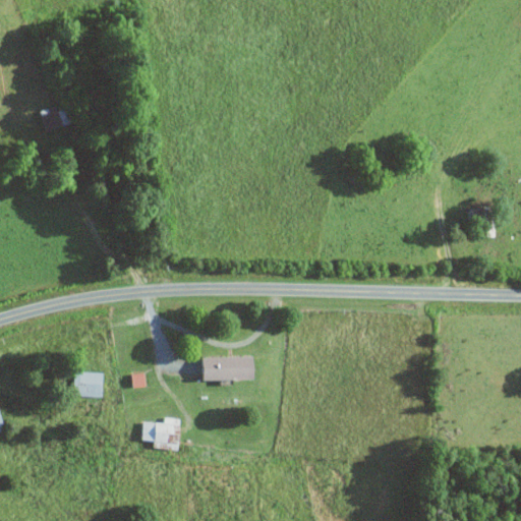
[(71,121),(65,107),(44,116),(50,130),(71,121)]
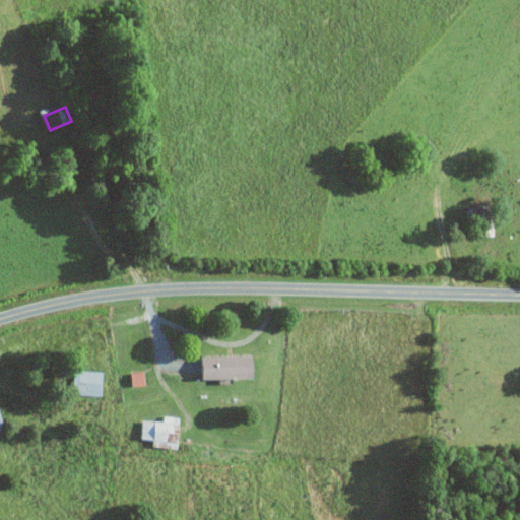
[(256,377),(256,354),(205,355),(205,378),(256,377)]
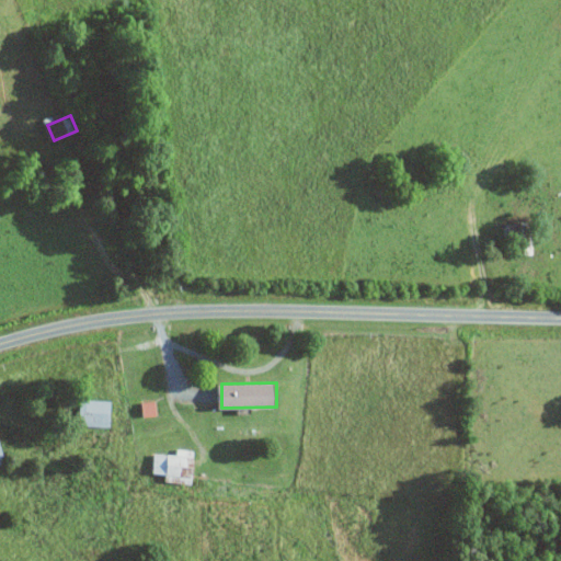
[(90,425),(111,426),(111,400),(80,399),(80,421),(90,421),(90,425)]
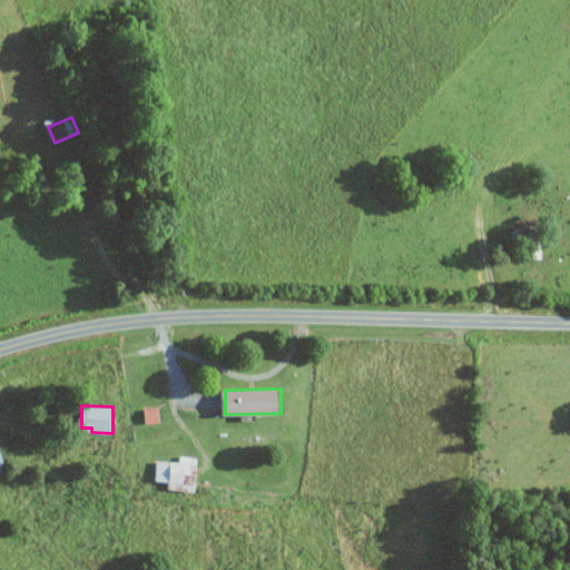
[(160,422),(159,408),(146,409),(146,422),(160,422)]
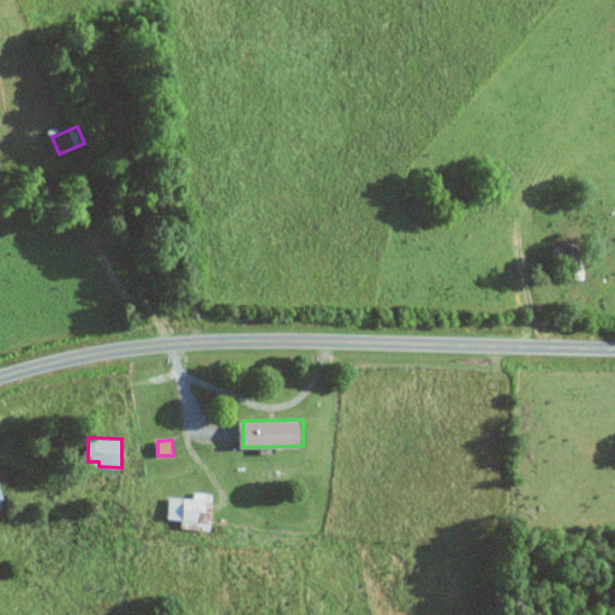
[(169,518),(185,519),(185,526),(214,527),(215,493),(195,491),(195,497),(171,496),(169,518)]
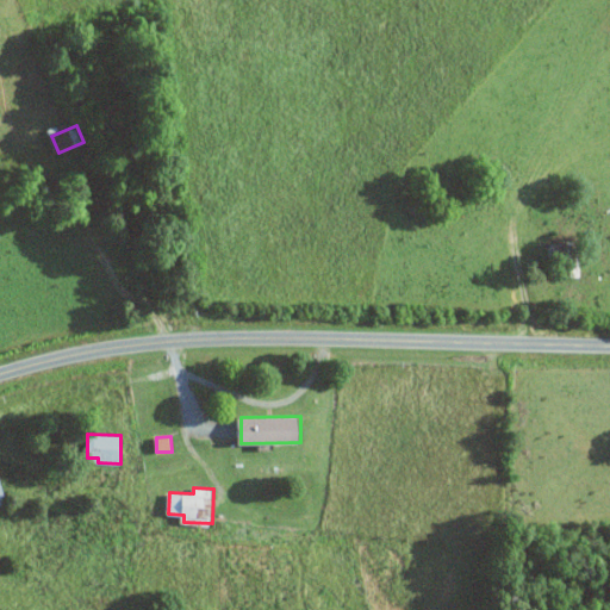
All buildings are outlined.
